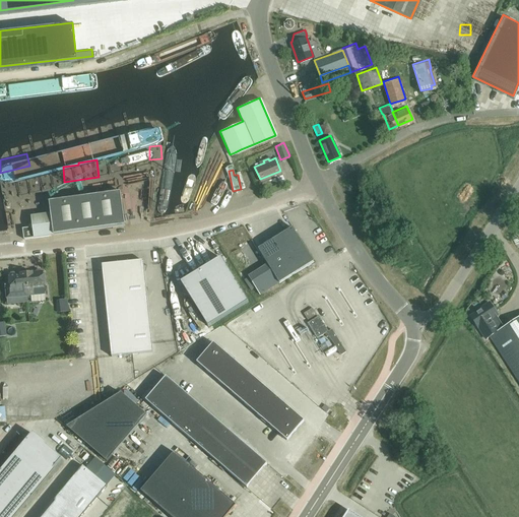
[(8,195),(38,189),(38,188),(48,186),(46,172),(28,176),(29,180),(23,182),(22,178),(5,182),(8,195)]
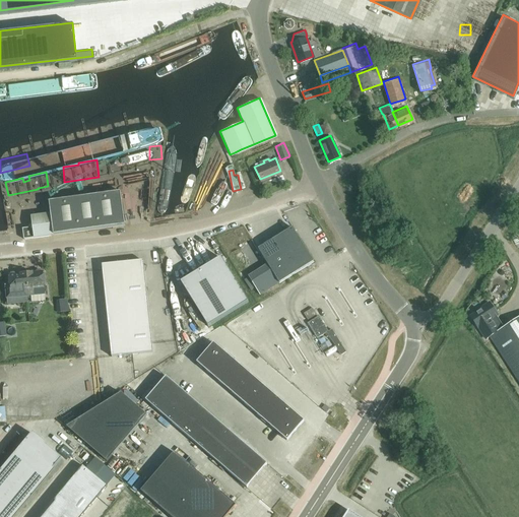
[(23,236),(50,233),(49,231),(122,222),(119,192),(49,200),(50,211),(47,211),(31,213),(33,224),(22,227),(23,236)]
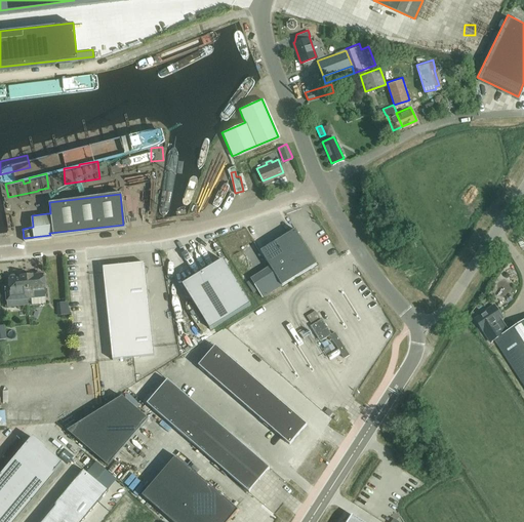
[(277,238),(298,273),(316,262),(294,227),(277,238)]
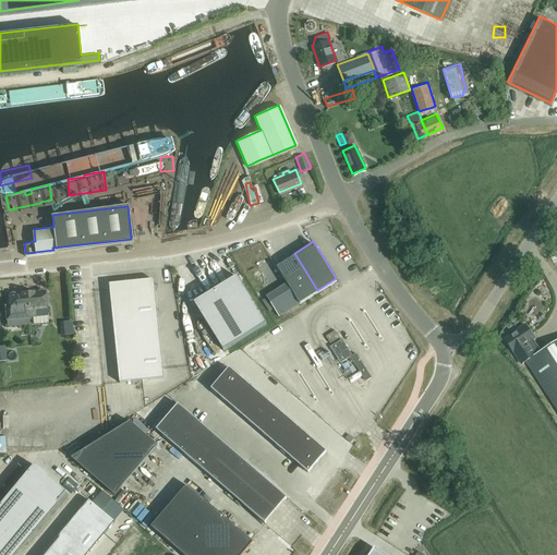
[(317,290),(294,253),(276,264),(286,280),(299,301),(317,290)]
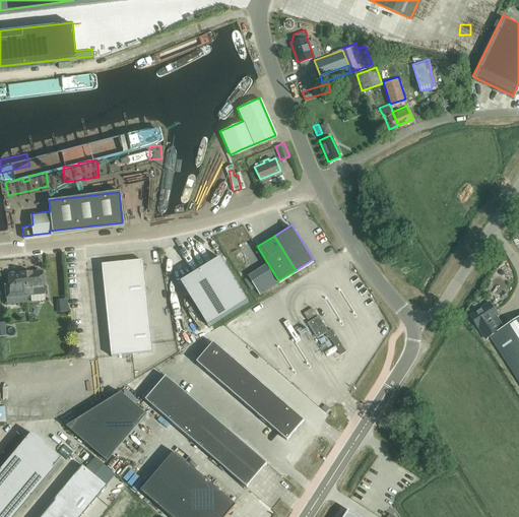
[(220,255),(180,280),(207,324),(248,300),(220,255)]
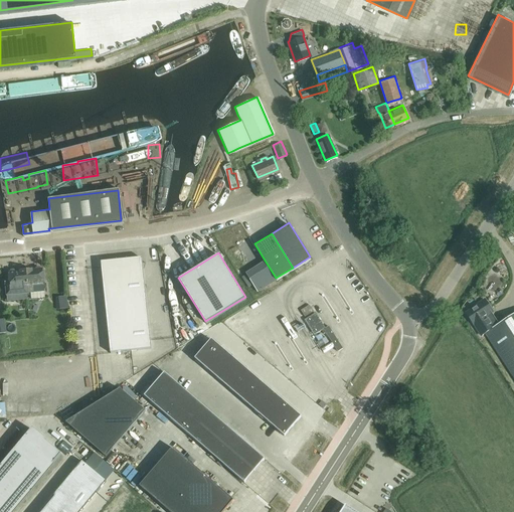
[(101,260),(110,350),(151,347),(142,256),(101,260)]
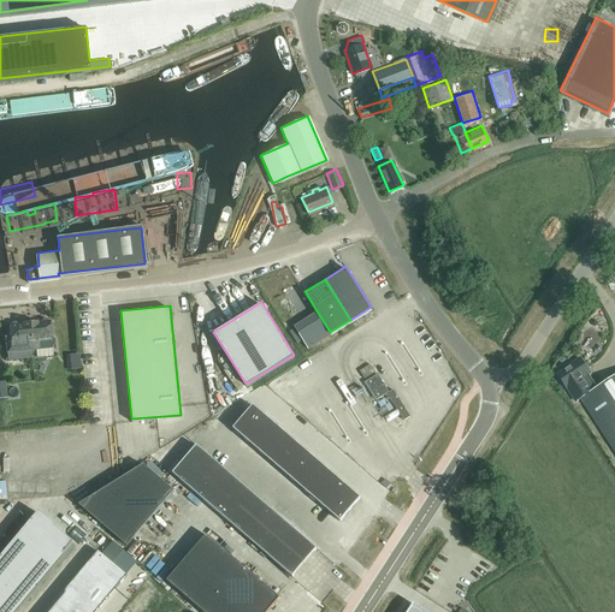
[(330,332),(315,309),(294,324),(308,346),(330,332)]
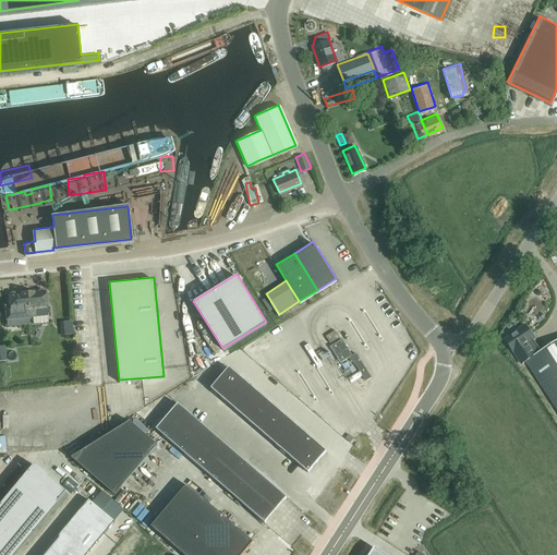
[(353,293),(373,285),(371,280),(351,289),(353,293)]
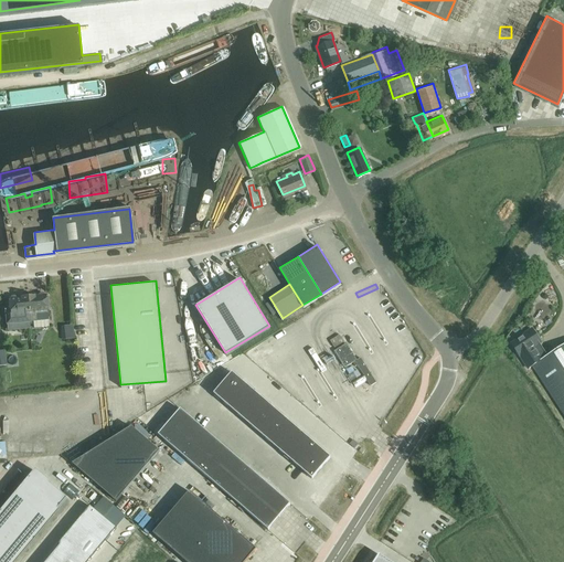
[(25,294),(28,319),(34,318),(33,310),(45,309),(44,293),(43,293),(41,292),(38,292),(36,294),(25,294)]
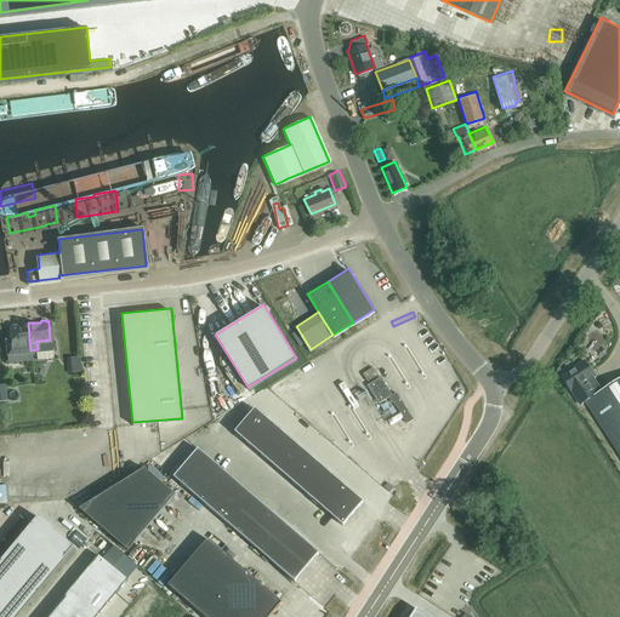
[(5,353),(30,350),(28,323),(16,324),(15,323),(11,323),(10,325),(7,325),(9,338),(4,338),(5,353)]
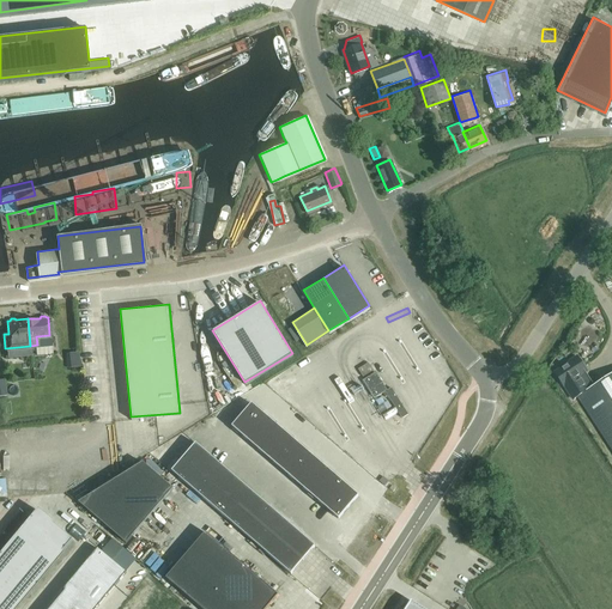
[(371,329),(374,334),(387,326),(383,321),(371,329)]
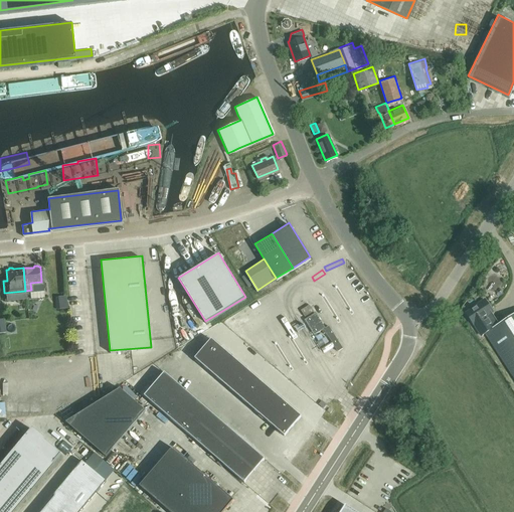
[(350,282),(357,278),(353,272),(346,276),(350,282)]
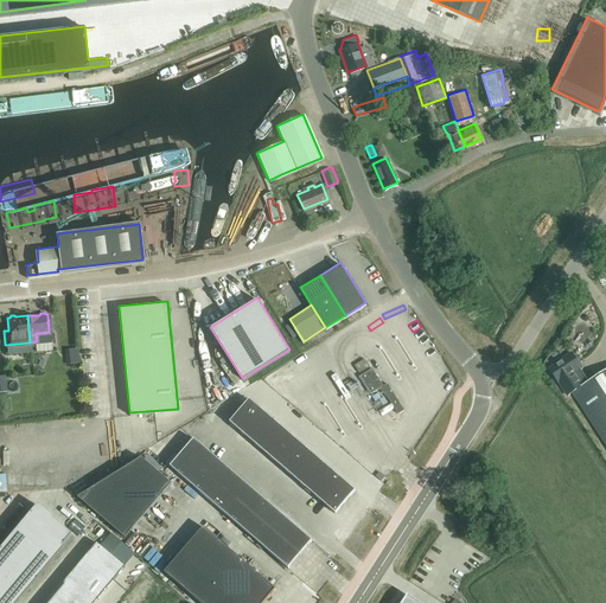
[(557,379),(567,393),(571,390),(575,387),(587,379),(580,369),(579,370),(576,367),(580,365),(571,351),(562,355),(563,357),(548,366),(557,379)]
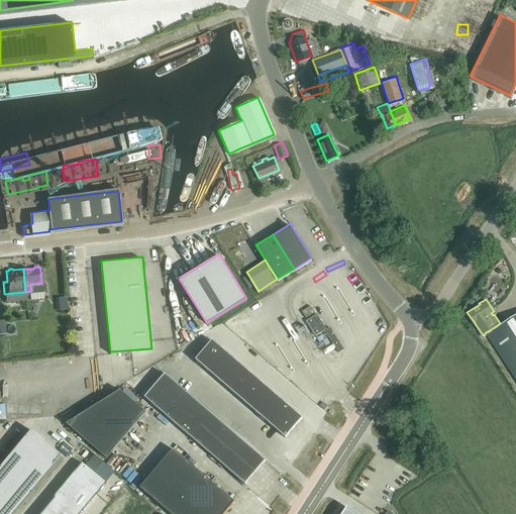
[(515,313),(504,321),(495,326),(490,330),(486,332),(515,379),(515,313)]
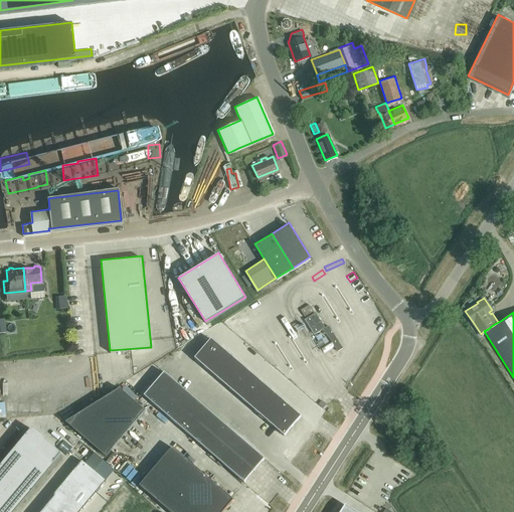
[(266,330),(261,334),(280,356),(284,351),(266,330)]
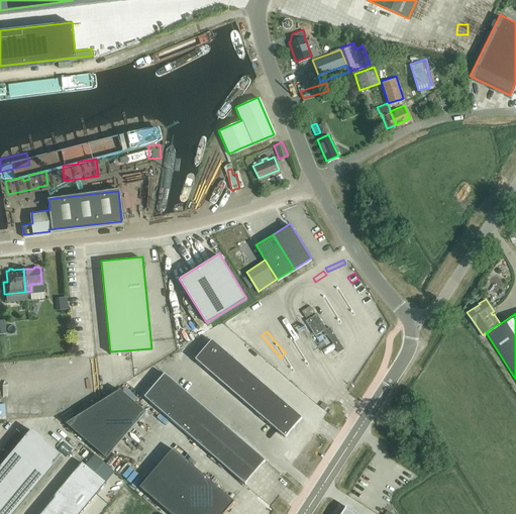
[(217,361),(225,350),(211,338),(203,348),(217,361)]
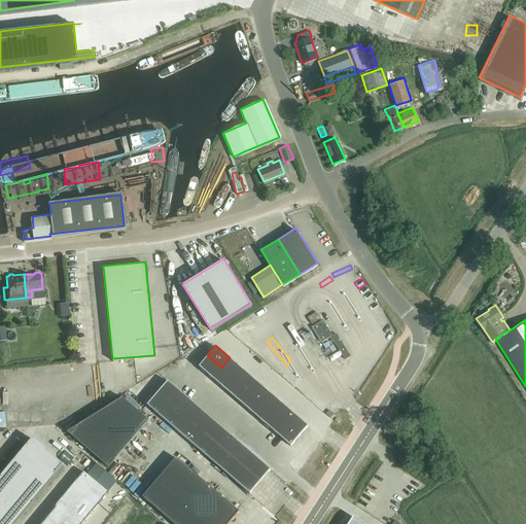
[(296,352),(291,354),(294,362),(300,360),(296,352)]
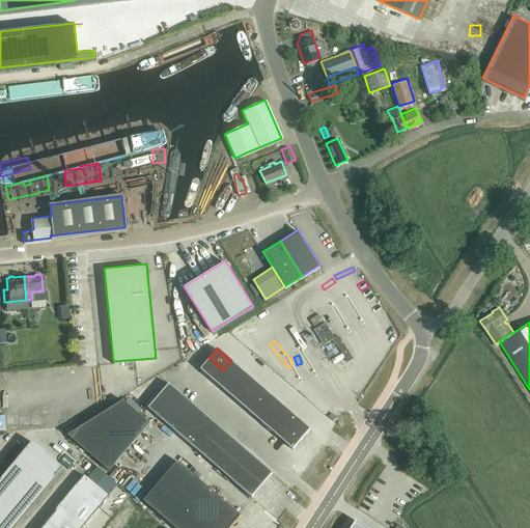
[(215,380),(223,370),(208,358),(200,367),(215,380)]
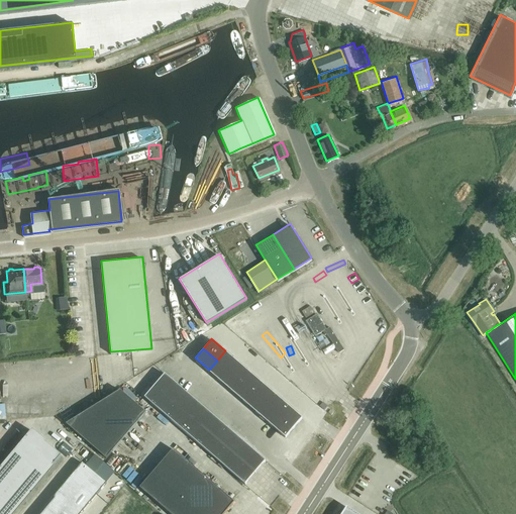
[(230,372),(238,362),(225,350),(217,361),(230,372)]
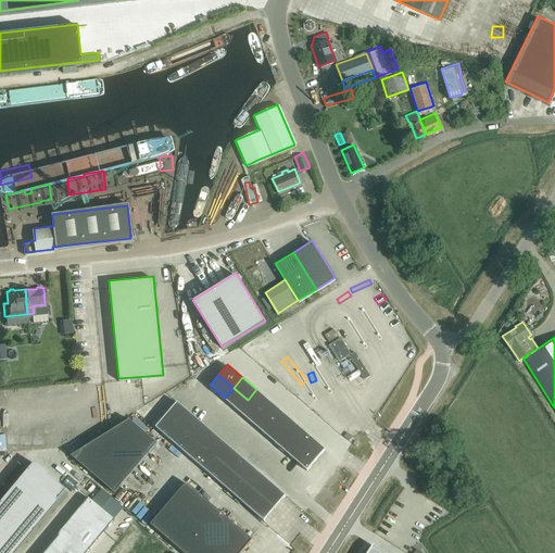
[(318,380),(314,384),(322,394),(326,391),(318,380)]
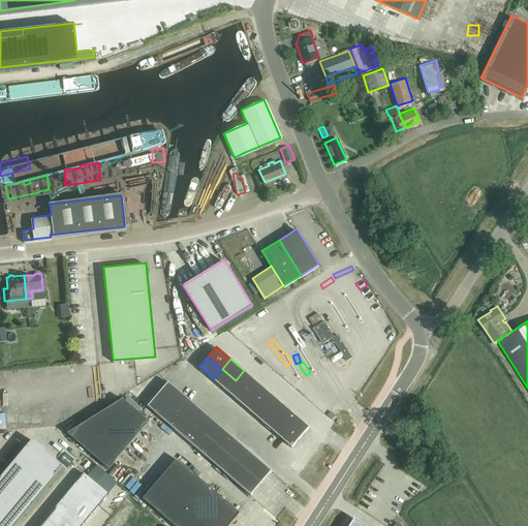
[(226,390),(236,380),(222,369),(214,378),(226,390)]
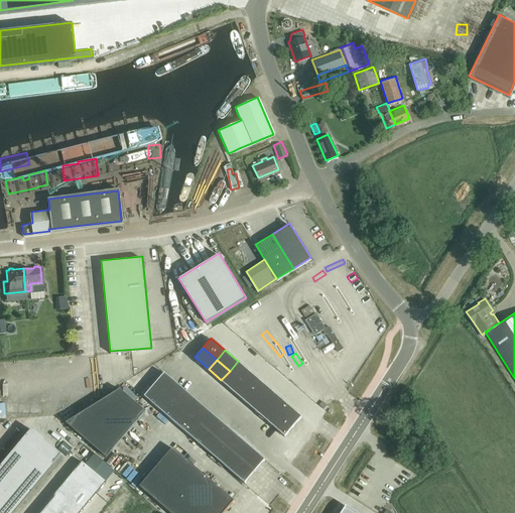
[(242,381),(251,372),(238,361),(230,371),(242,381)]
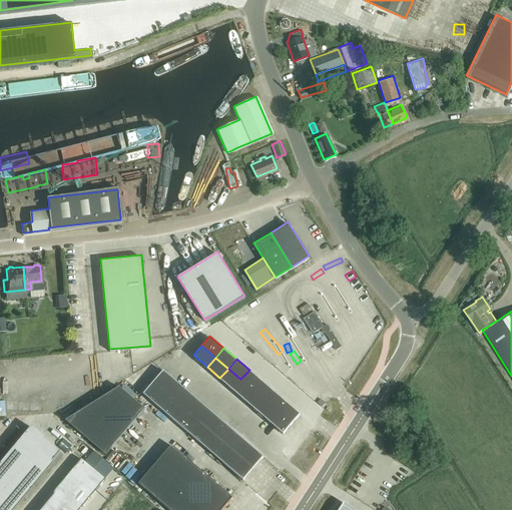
[(152,400),(172,377),(162,369),(142,392),(152,400)]
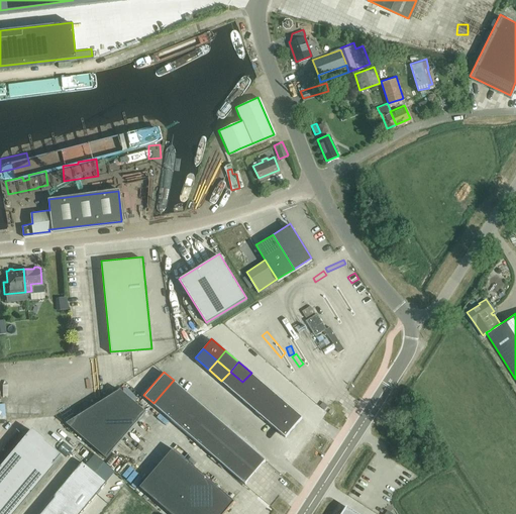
[(234,392),(242,382),(230,372),(221,381),(234,392)]
